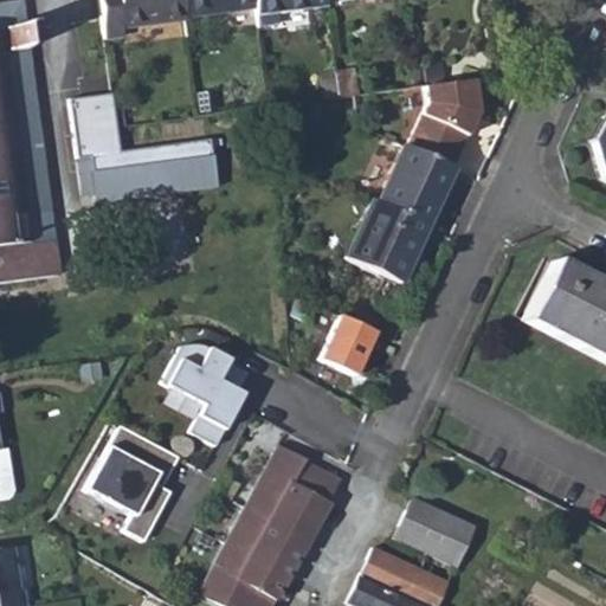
[(117,27),(181,19),(181,17),(178,0),(95,0),(100,38),(118,36),(117,27)]
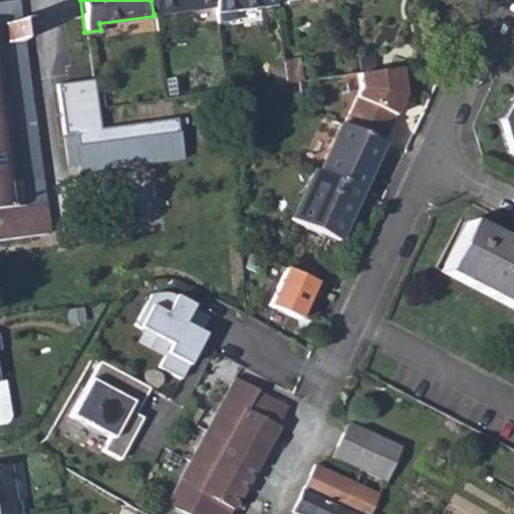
[(151,0),(154,14),(212,7),(211,0),(151,0)]
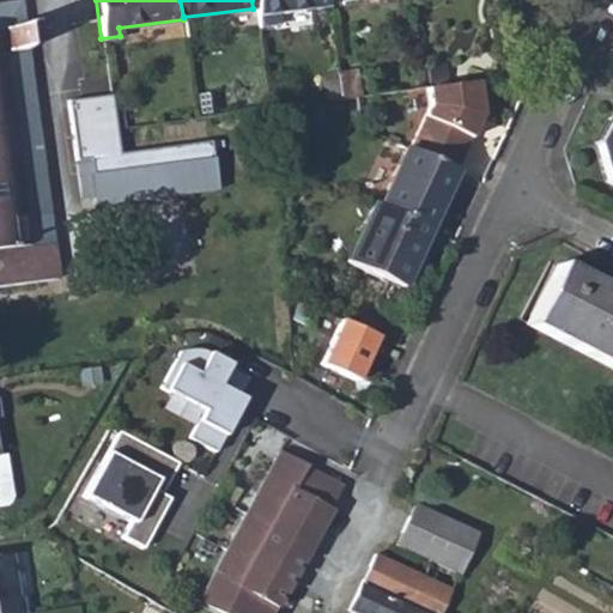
[(274,12),(326,5),(325,0),(252,0),(253,8),(255,25),(275,23),(274,12)]
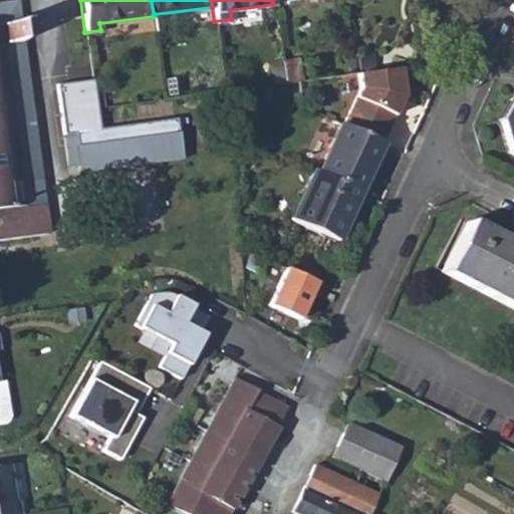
[(0,232),(43,227),(38,196),(22,198),(3,52),(20,52),(15,15),(0,16),(0,232)]
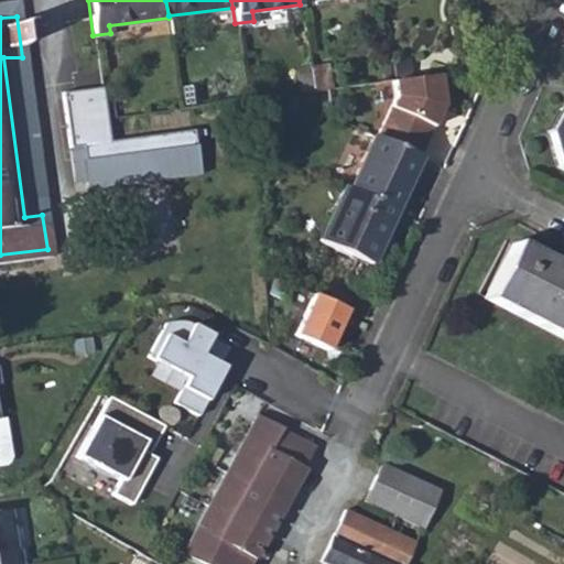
[(408,60),(384,63),(387,80),(389,80),(411,78),(408,60)]
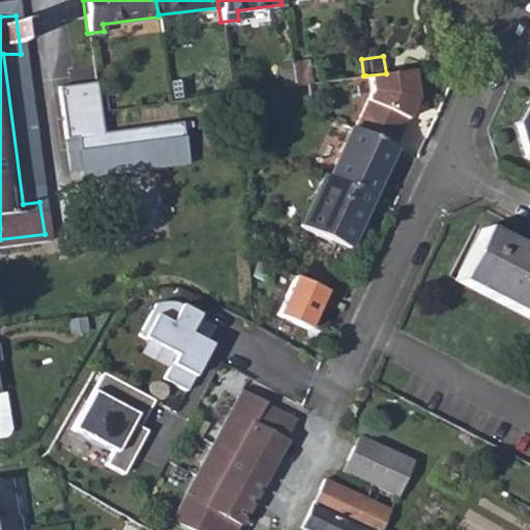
[(305,60),(289,62),(292,85),(308,83),(305,60)]
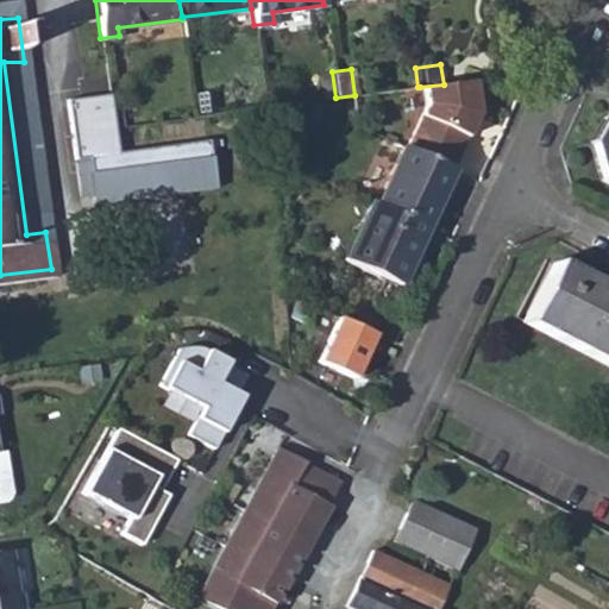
[(316,74),(320,100),(336,98),(332,71),(316,74)]
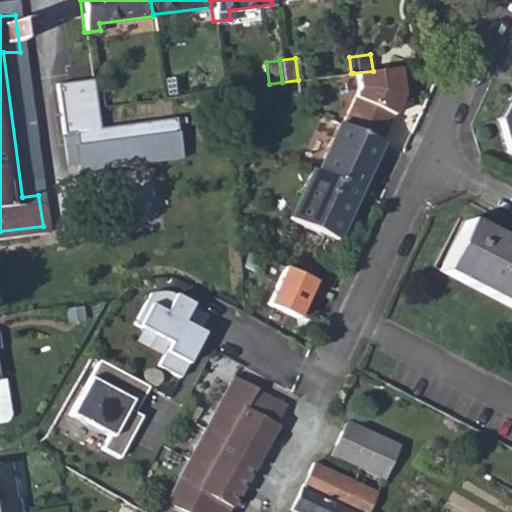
[(337,124),(314,172),(354,191),(378,142),(399,94),(396,68),(373,71),(353,73),(355,88),(337,124)]
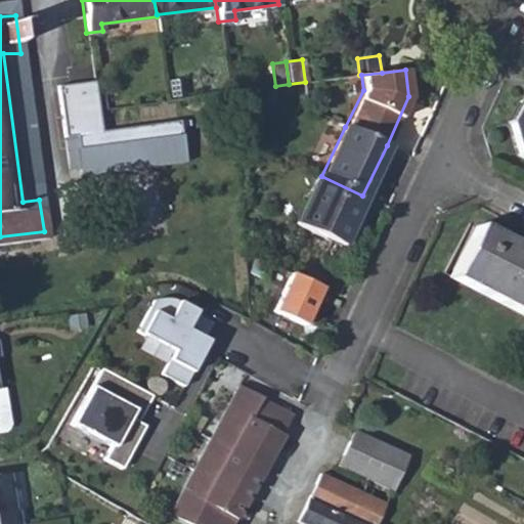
[(58,88),(71,171),(83,169),(84,175),(186,161),(181,123),(103,134),(96,83),(58,88)]
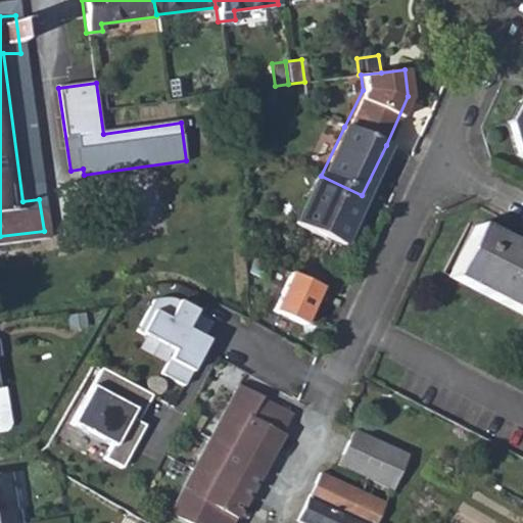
[(514,155),(522,159),(522,96),(506,128),(514,155)]
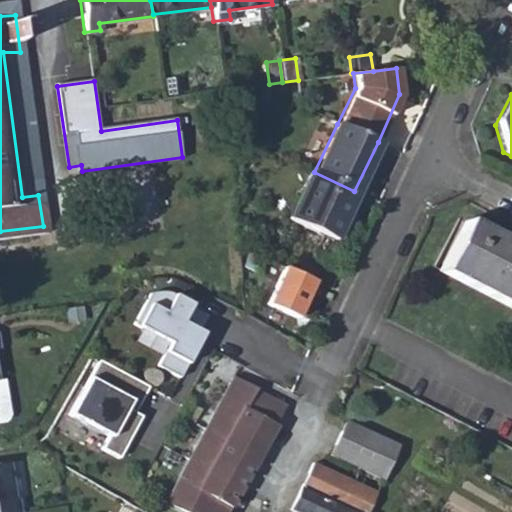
[(309,170),(286,219),(331,241),(354,191),(314,172),(309,170)]
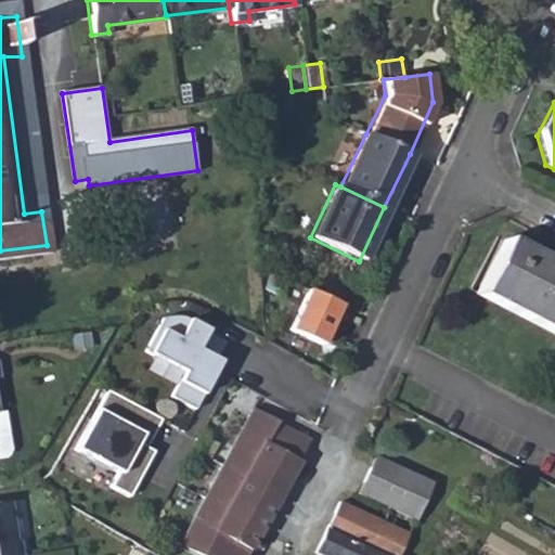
[(554,268),(503,241),(475,295),(554,336),(554,268)]
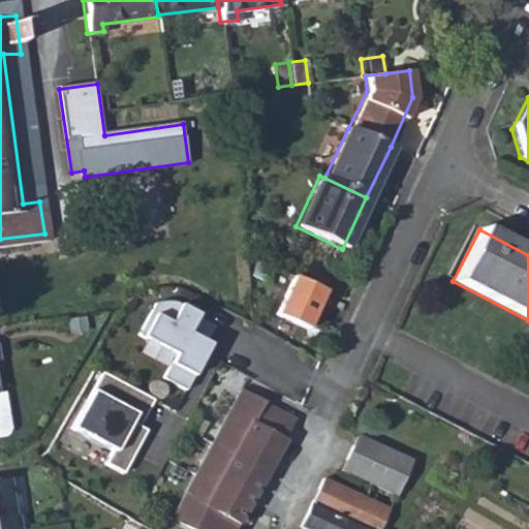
[(273,315),(304,330),(321,291),(291,277),(273,315)]
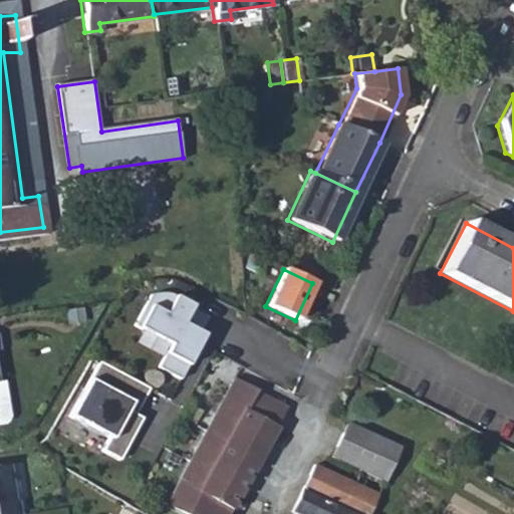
[(156,367),(178,379),(201,334),(184,325),(193,307),(167,293),(159,293),(149,294),(132,325),(168,344),(156,367)]
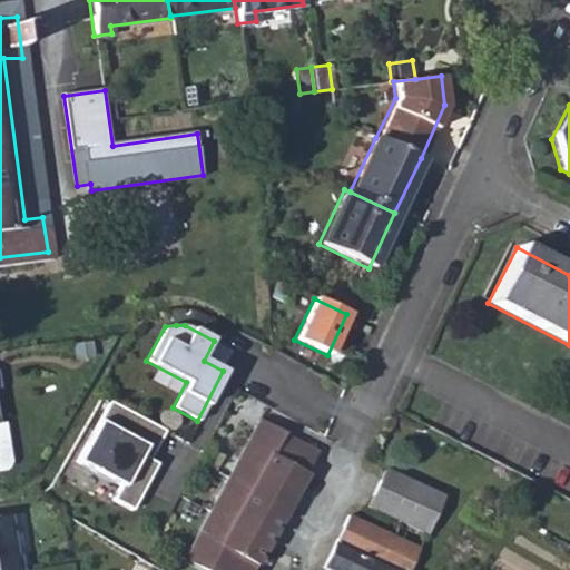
[(107,402),(76,463),(119,485),(111,501),(131,511),(155,464),(140,457),(144,449),(153,452),(164,431),(107,402)]
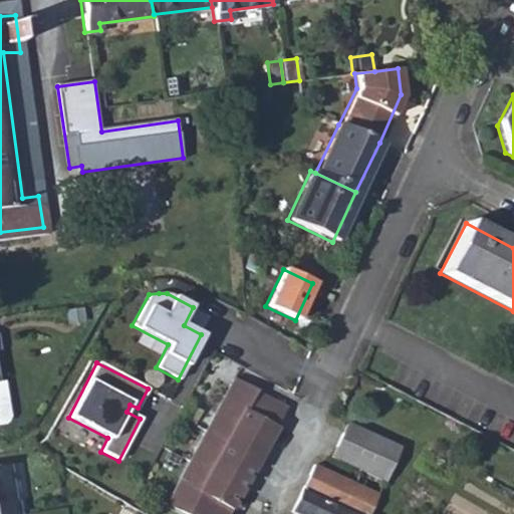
[(227,513),(285,409),(233,380),(198,445),(190,462),(167,504),(184,513),(227,513)]
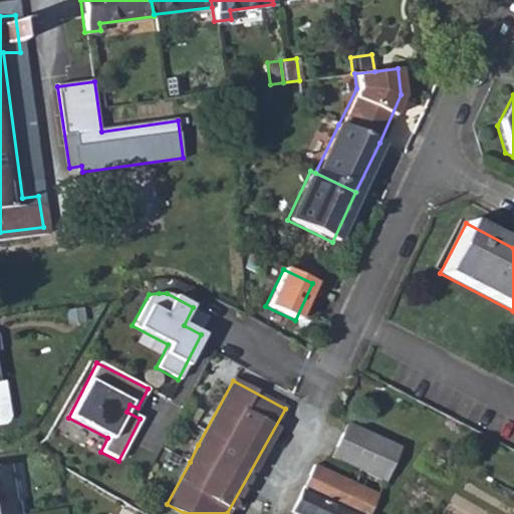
[(0,422),(5,421),(8,416),(1,381),(0,381),(0,422)]
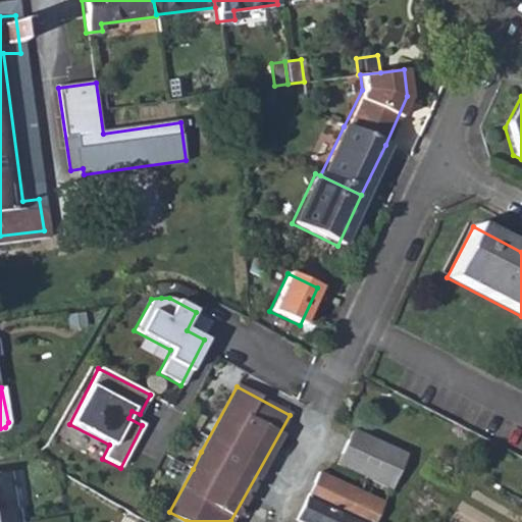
[(352,430),(335,464),(388,489),(404,455),(352,430)]
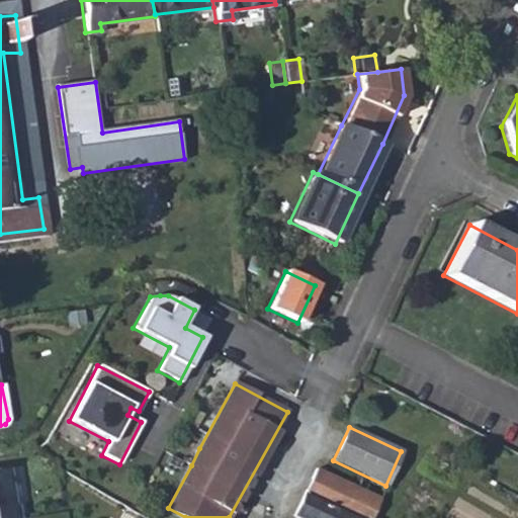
[(0,517),(19,517),(16,499),(12,500),(7,466),(0,466),(0,517)]
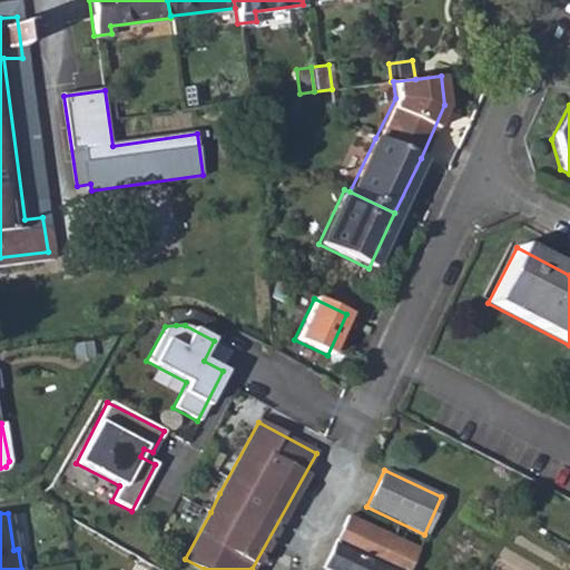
[(406,569),(418,549),(346,516),(322,568),(326,569),(406,569)]
